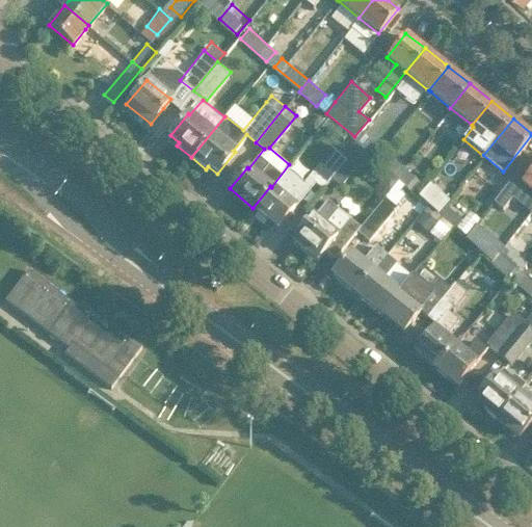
[(354,138),(375,156),(382,147),(363,129),(354,138)]
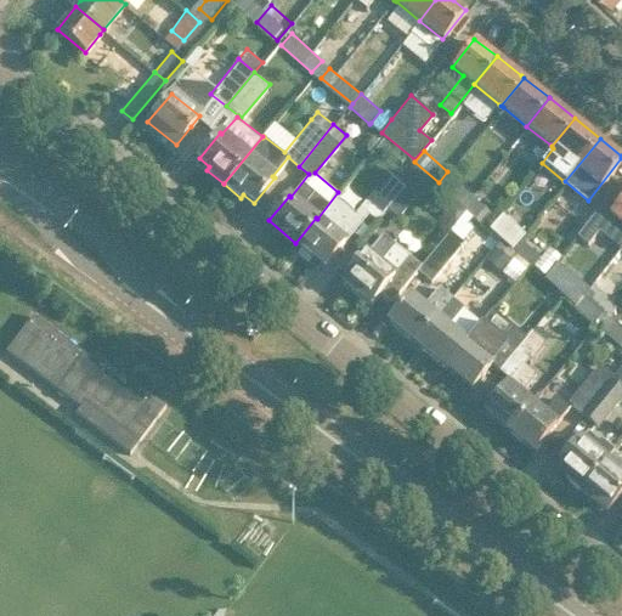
[(368,213),(375,219),(386,205),(402,185),(388,171),(360,204),(361,205),(368,213)]
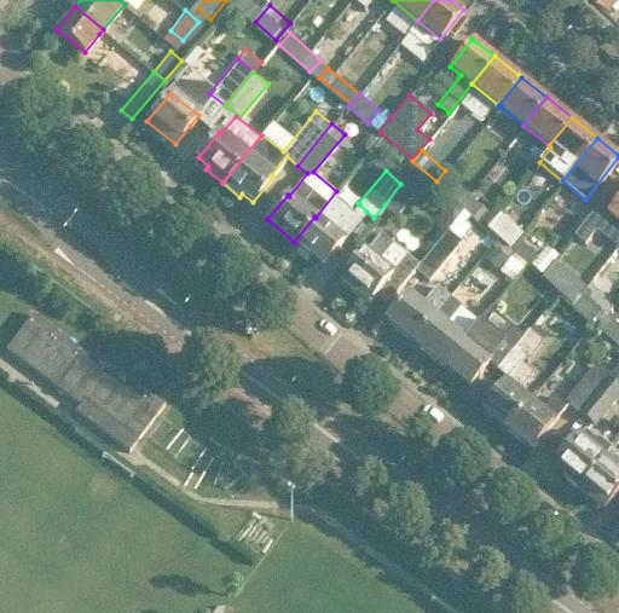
[(385,204),(395,214),(426,179),(415,171),(401,185),(400,184),(385,204)]
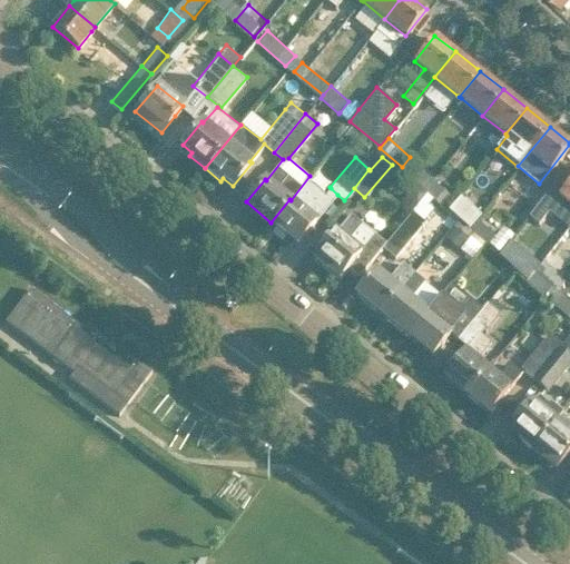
[(425,187),(433,177),(410,157),(402,167),(425,187)]
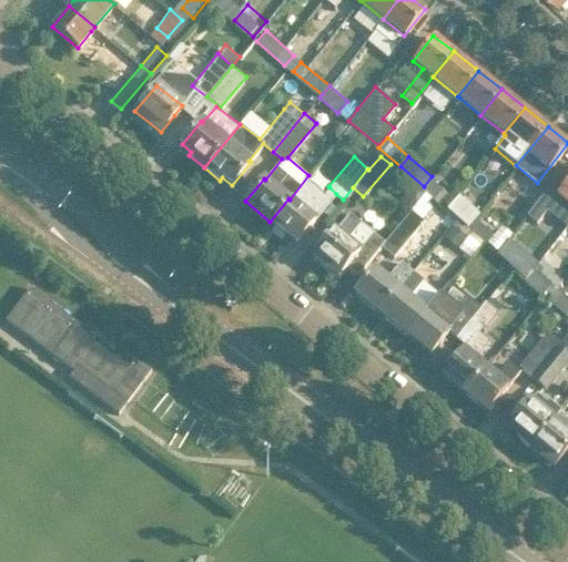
[(432,176),(424,186),(429,191),(440,201),(448,192),(437,183),(438,181),(432,176)]
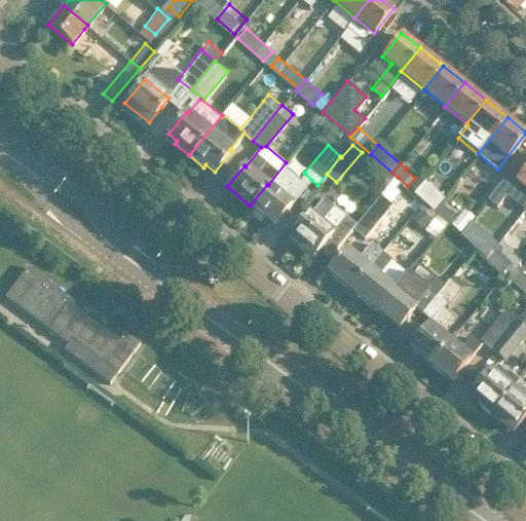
[(525,166),(504,193),(524,209),(525,206),(525,166)]
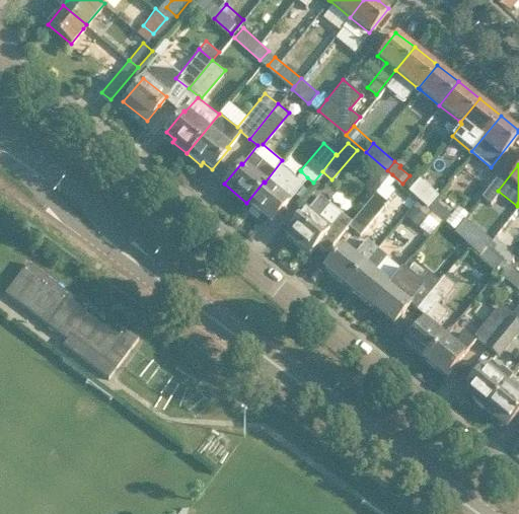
[(277,193),(274,191),(265,182),(264,181),(246,203),(271,222),(297,190),(307,177),(301,171),(298,174),(294,171),(286,180),(277,193)]
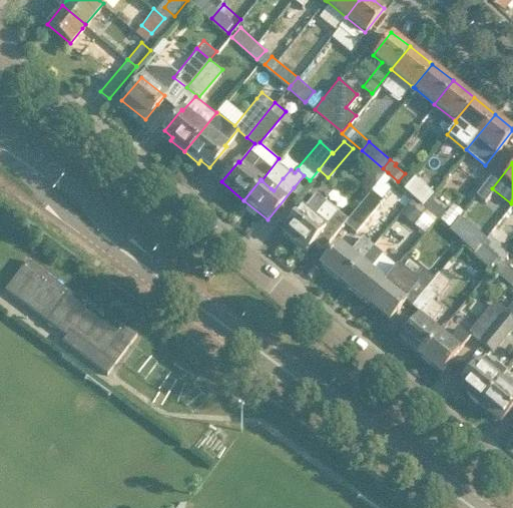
[(414,174),(403,187),(422,203),(433,191),(414,174)]
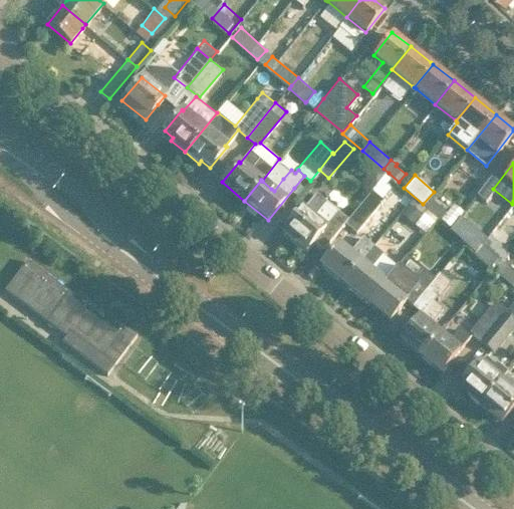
[(390,187),(380,179),(372,189),(381,197),(390,187)]
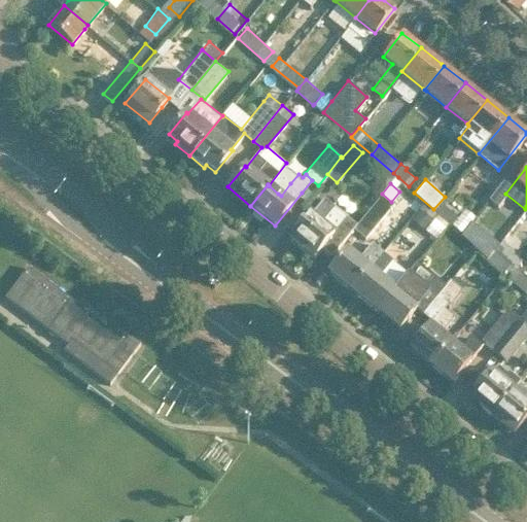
[(357,223),(354,228),(365,237),(393,204),(391,202),(382,194),(357,223)]
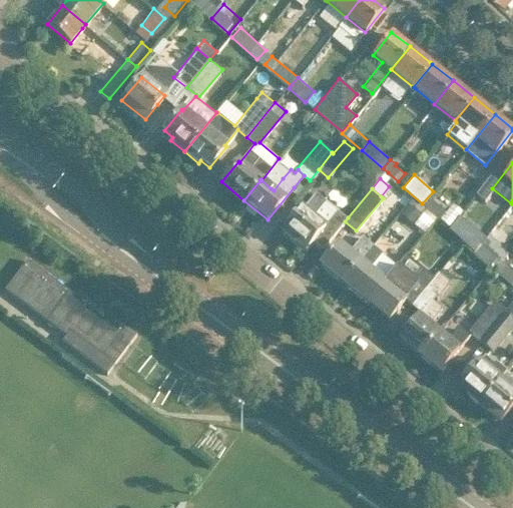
[(313,240),(323,248),(345,221),(348,217),(337,209),(326,200),(316,191),(303,207),(302,206),(282,231),(305,250),(313,240)]
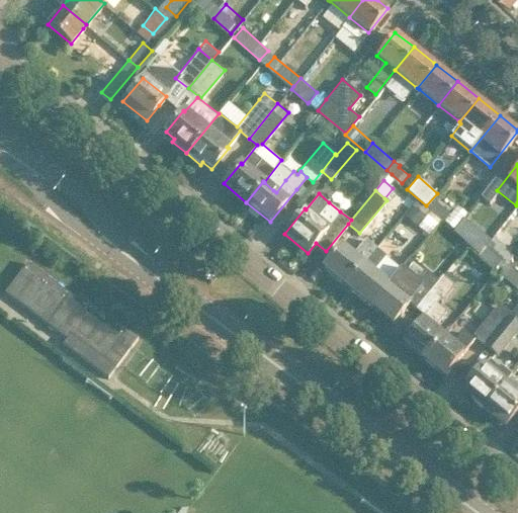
[(466,212),(456,204),(445,217),(456,226),(466,212)]
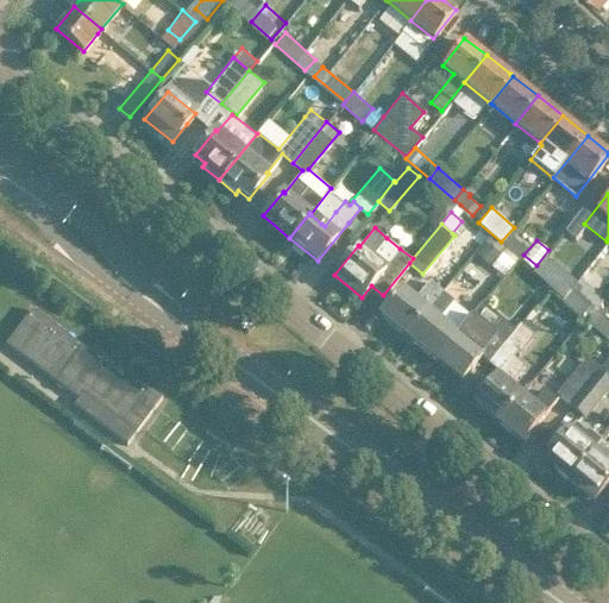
[(487,243),(477,252),(490,264),(500,255),(487,243)]
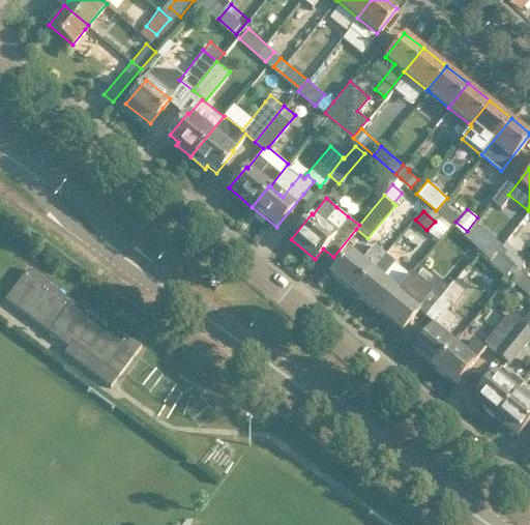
[(492,257),(497,251),(502,244),(473,223),(467,231),(463,236),(490,260),(492,257)]
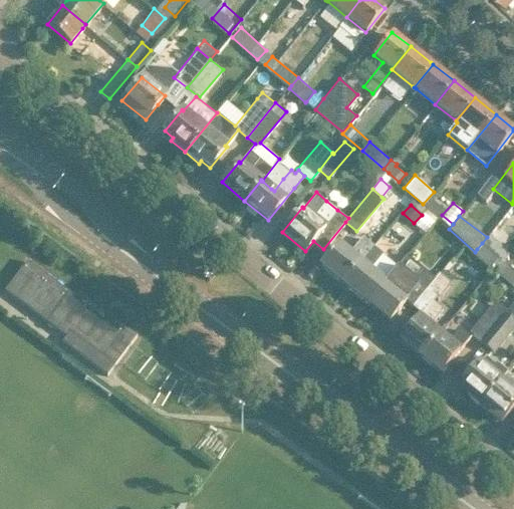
[(338,243),(321,263),(342,281),(360,261),(359,260),(373,244),(362,235),(349,252),(338,243)]
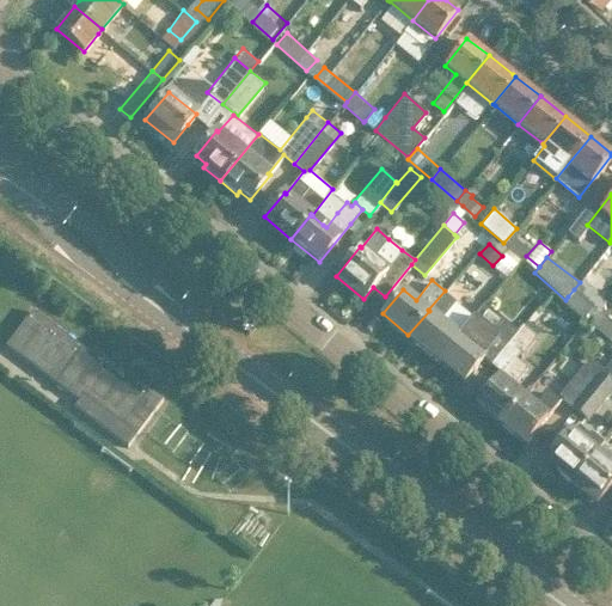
[(593,304),(574,289),(568,297),(565,300),(585,316),(593,304)]
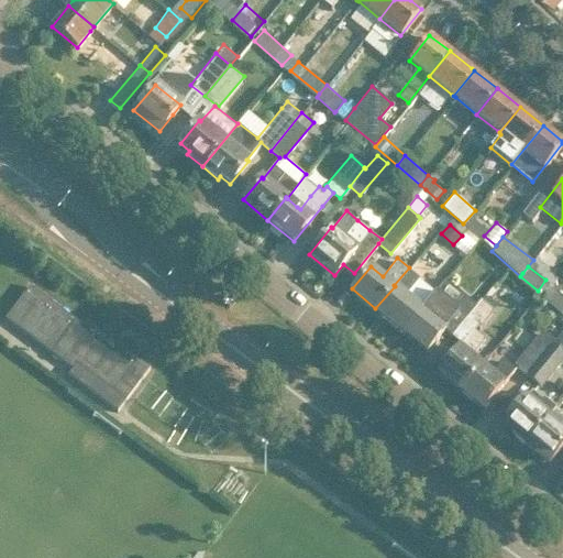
[(399,328),(418,305),(405,294),(419,276),(409,267),(394,285),(395,286),(375,308),(399,328)]
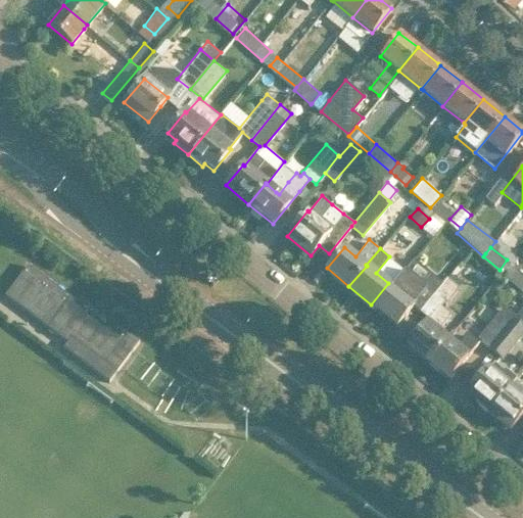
[(83,303),(28,263),(5,293),(67,340),(63,345),(109,379),(139,339),(86,299),(83,303)]
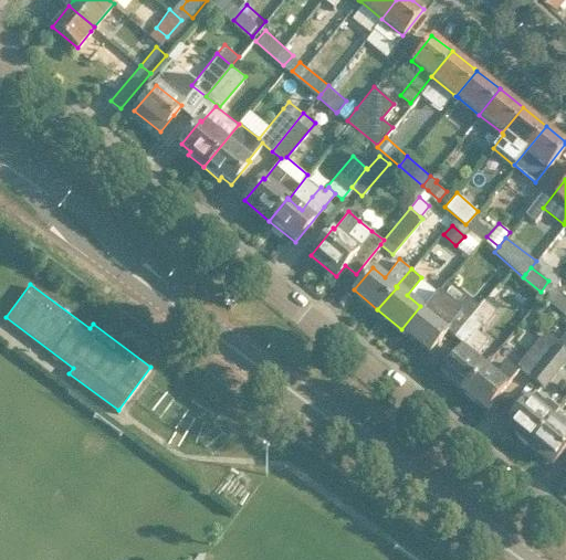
[(565,314),(565,297),(558,289),(549,300),(565,314)]
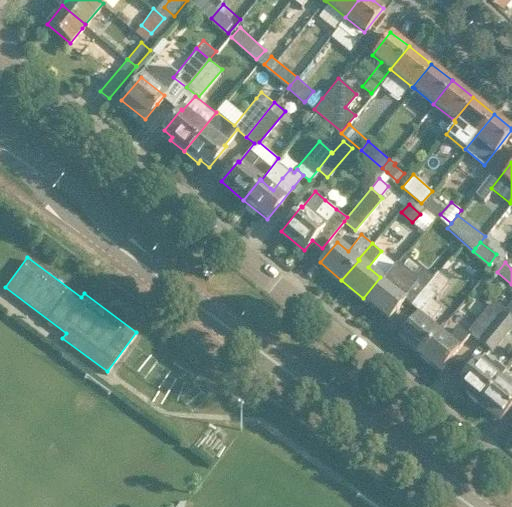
[(404,297),(414,284),(403,275),(393,287),(383,279),(366,300),(388,318),(405,297),(404,297)]
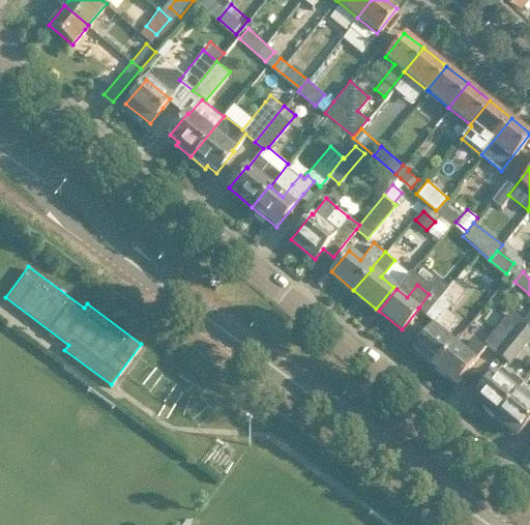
[(445,310),(413,349),(433,366),(452,343),(443,336),(446,331),(445,330),(455,318),(445,310)]
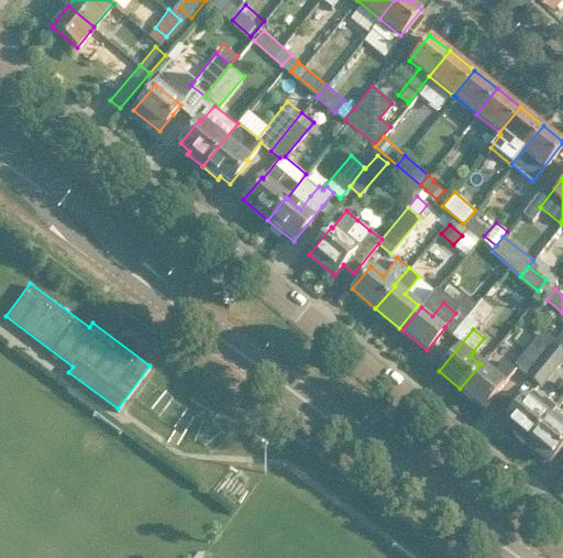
[(540,332),(514,363),(526,372),(551,341),(540,332)]
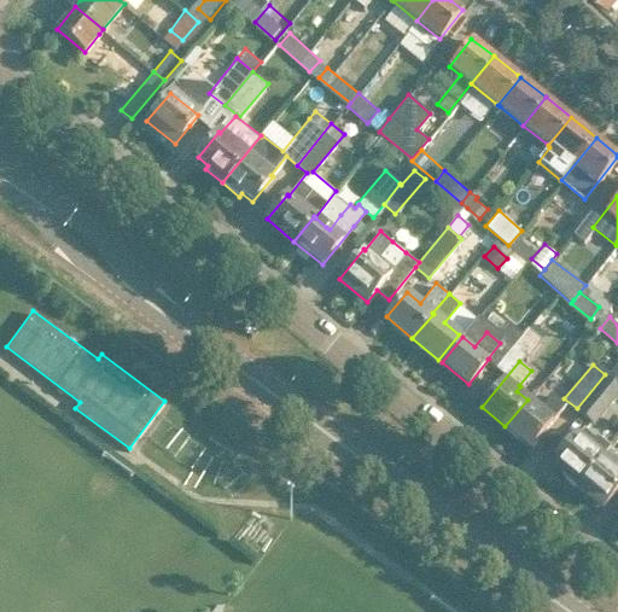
[(593,423),(617,391),(617,385),(605,374),(577,408),(578,409),(578,411),(593,423)]
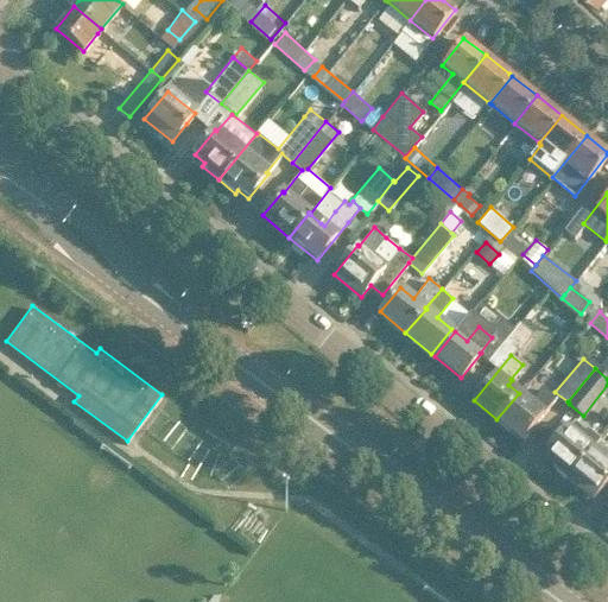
[(555,398),(542,387),(530,403),(519,393),(496,419),(521,439),(555,398)]
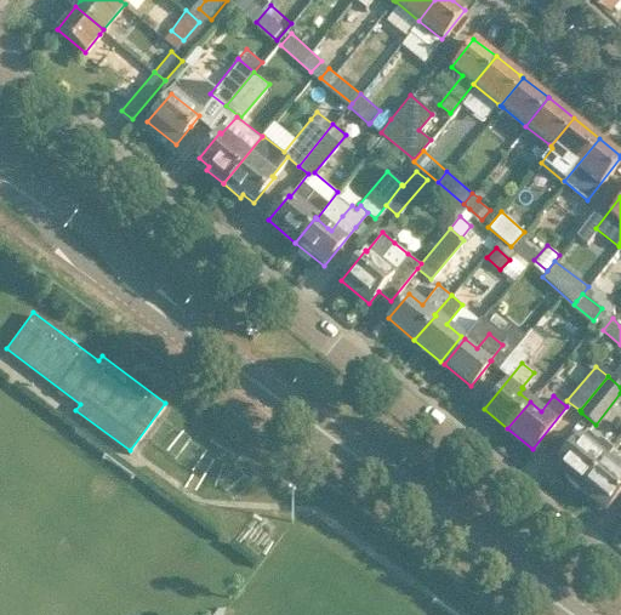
[(602,457),(603,459),(611,448),(587,427),(554,467),(577,487),(602,457)]
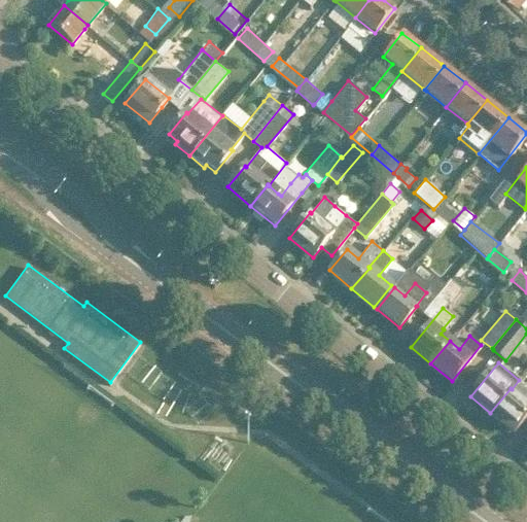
[(526,386),(519,380),(512,389),(511,388),(490,413),(514,431),(526,415),(526,386)]
